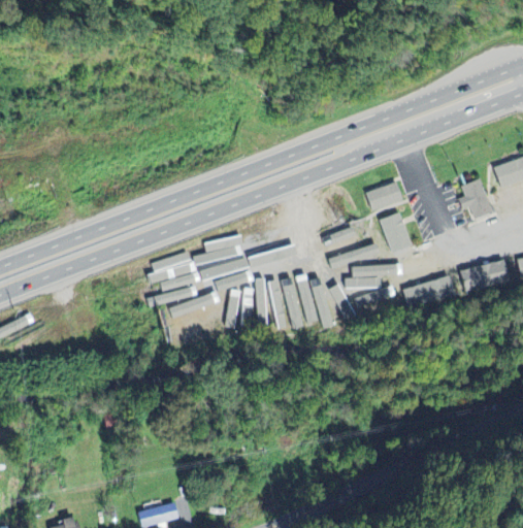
[(522,156),(492,168),(499,187),(522,178),(522,156)]
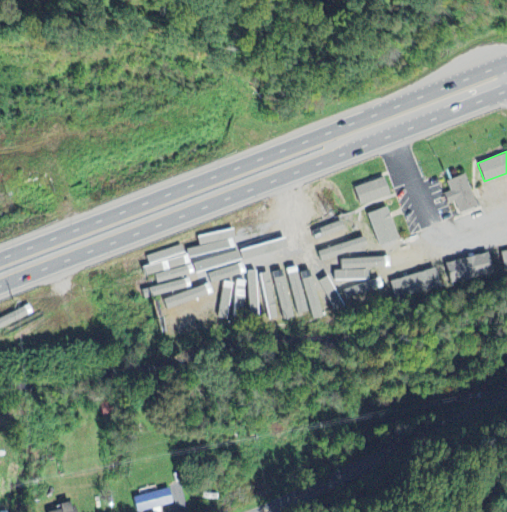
[(458,211),(506,195),(506,178),(471,190),(465,173),(447,179),(451,192),(444,194),(447,202),(454,200),(458,211)]
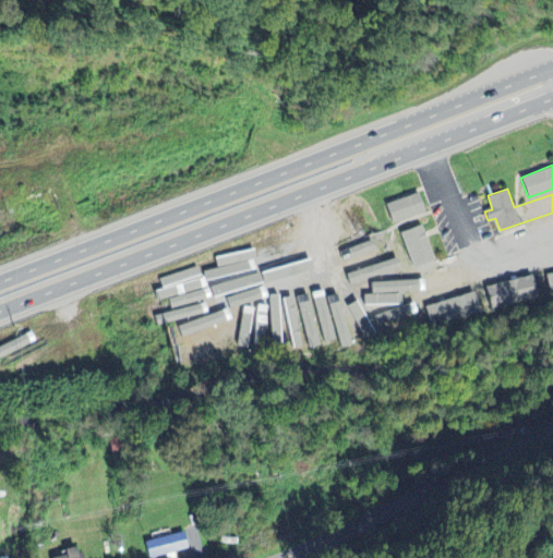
[(389,220),(423,213),(419,194),(385,202),(389,220)]
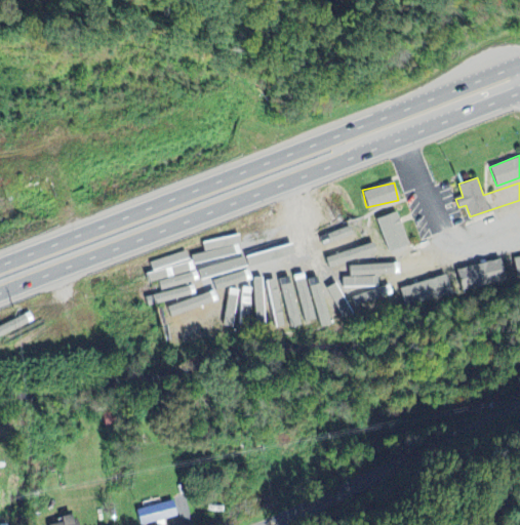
[(363,244),(358,228),(322,239),(328,256),(363,244)]
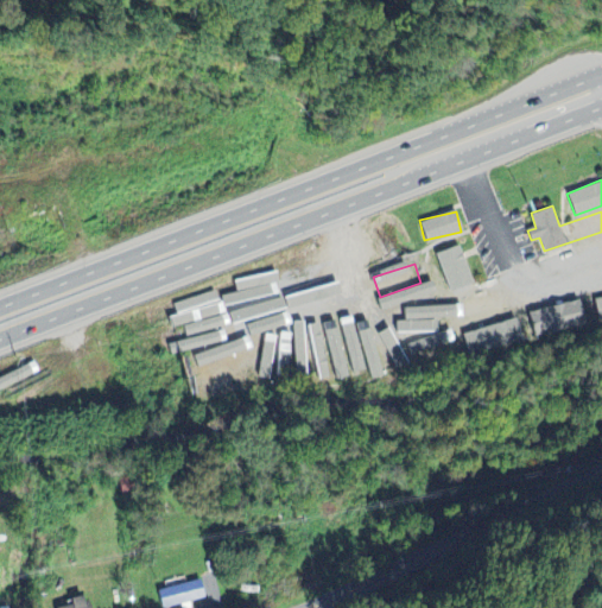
[(537,339),(589,321),(585,311),(583,311),(578,298),(530,315),(537,339)]
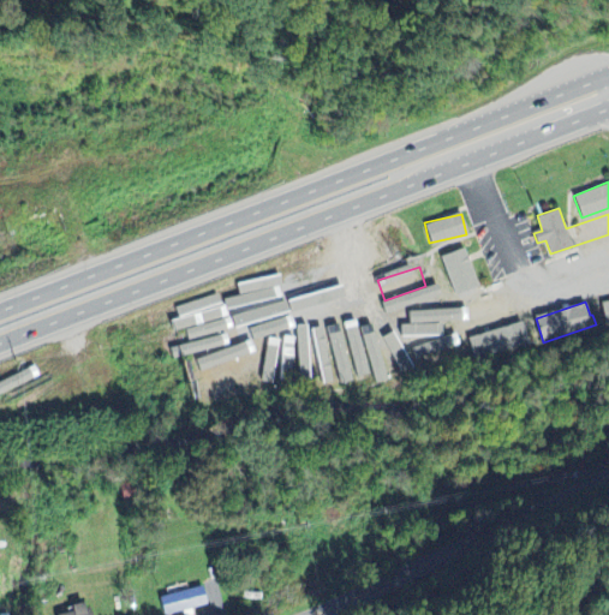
[(471,338),(478,358),(530,342),(523,321),(471,338)]
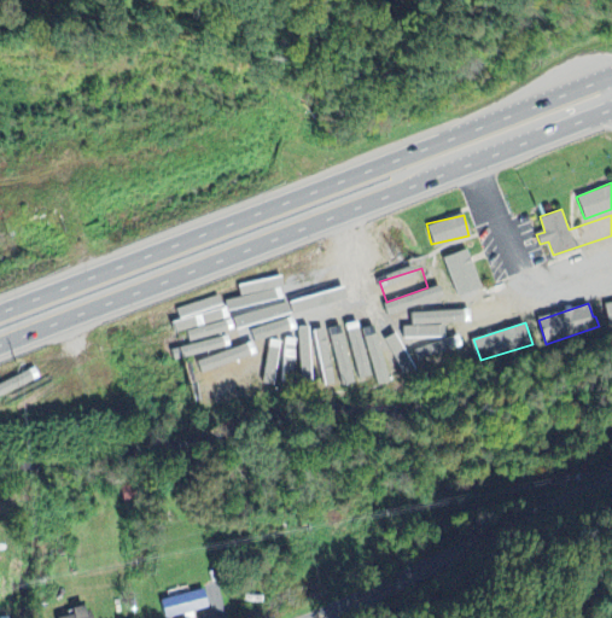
[(473,354),(464,324),(414,339),(423,369),(473,354)]
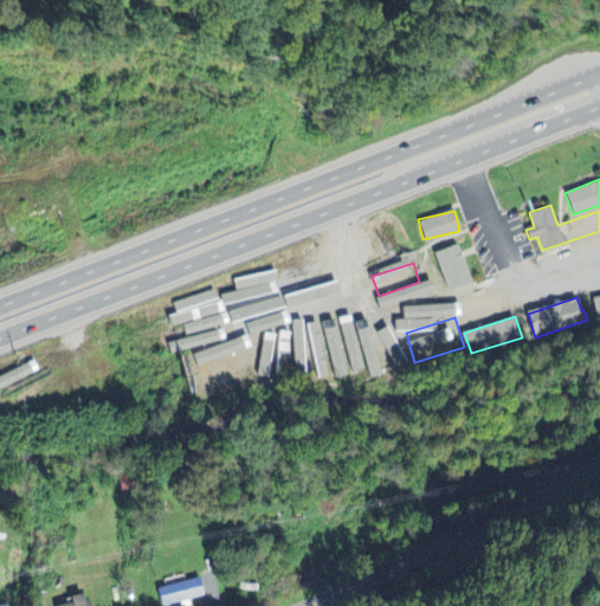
[(388,379),(373,323),(361,327),(375,381),(388,379)]
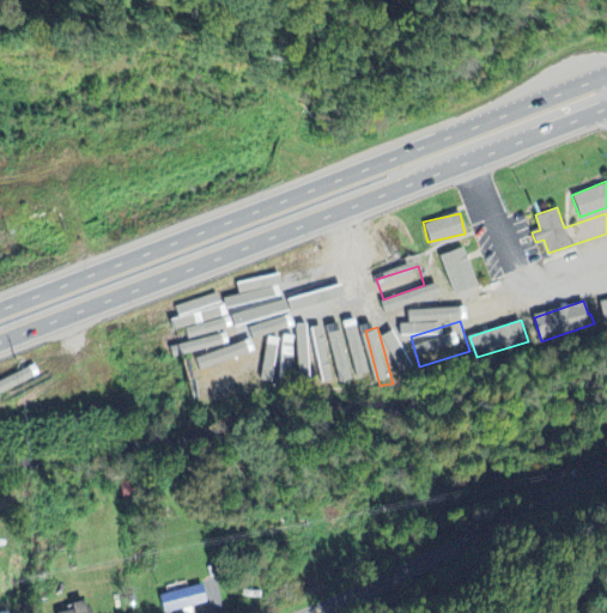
[(346,343),(356,389),(366,387),(357,340),(346,343)]
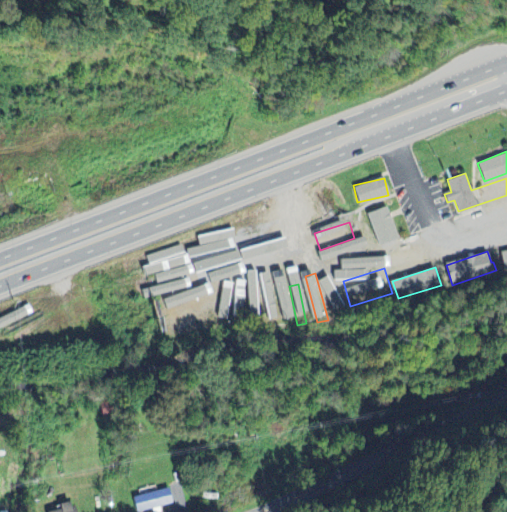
[(138,499),(141,511),(152,511),(178,505),(173,489),(138,499)]
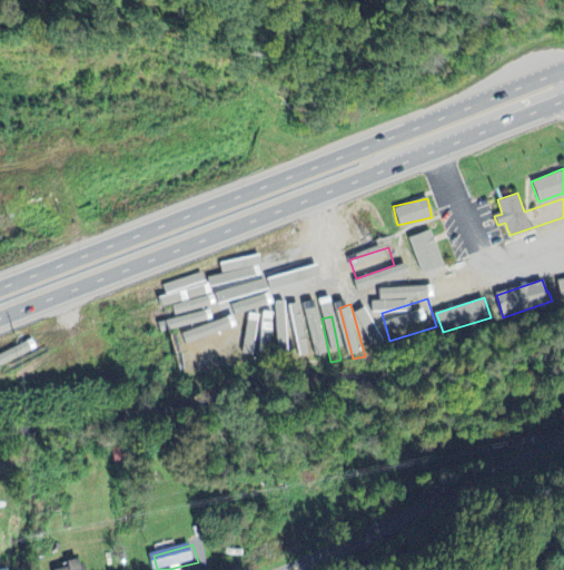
[(71,564),(73,569),(68,569),(87,569),(85,560),(71,564)]
